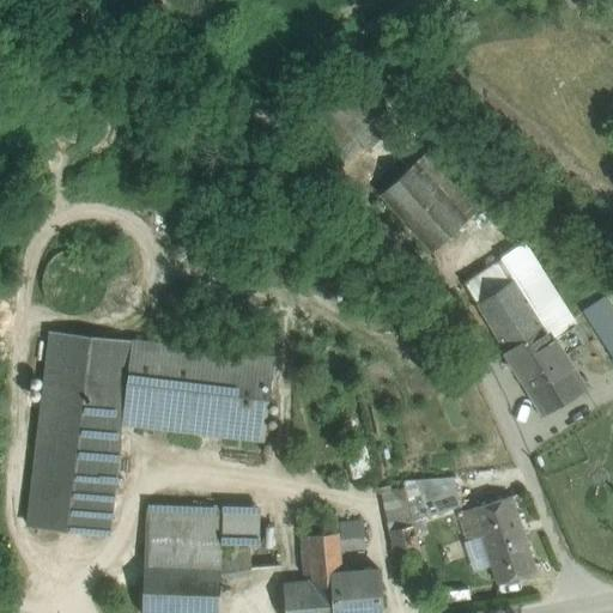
[(358,76),(309,120),(338,152),(387,108),(358,76)]
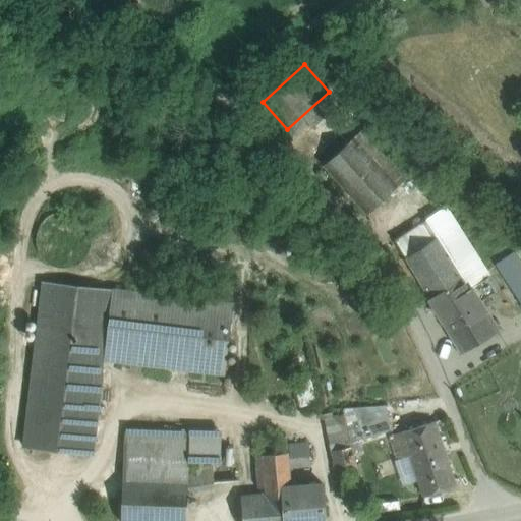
[(409,176),(365,127),(353,138),(397,186),(409,176)]
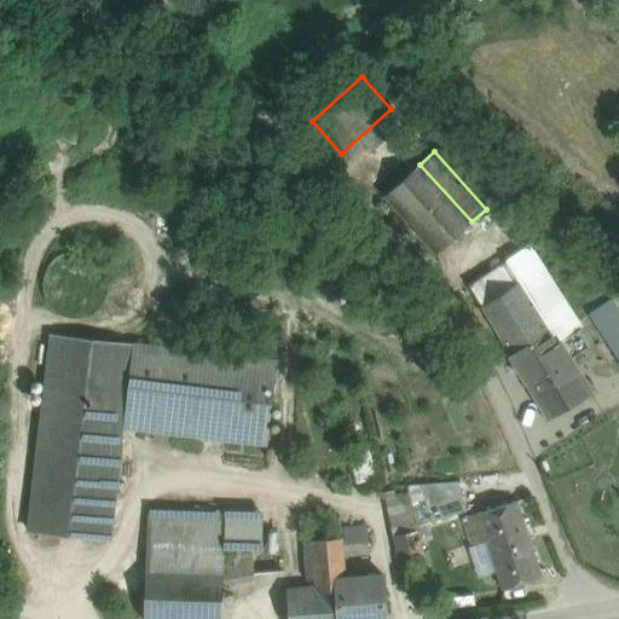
[(472,221),(420,165),(385,197),(437,254),(472,221)]
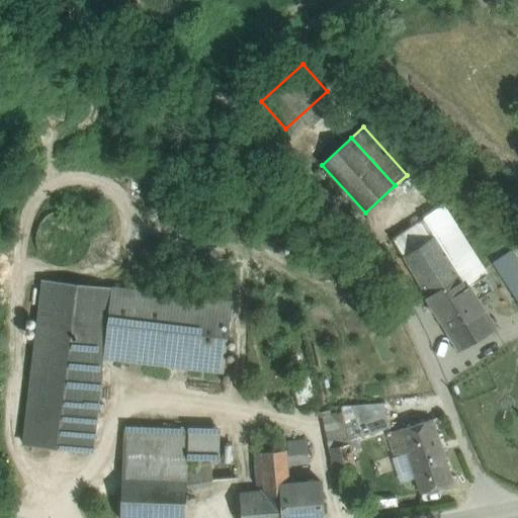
[(487,273),(443,205),(394,237),(393,237),(403,254),(441,319),(476,296),(492,288),(484,275),(487,273)]
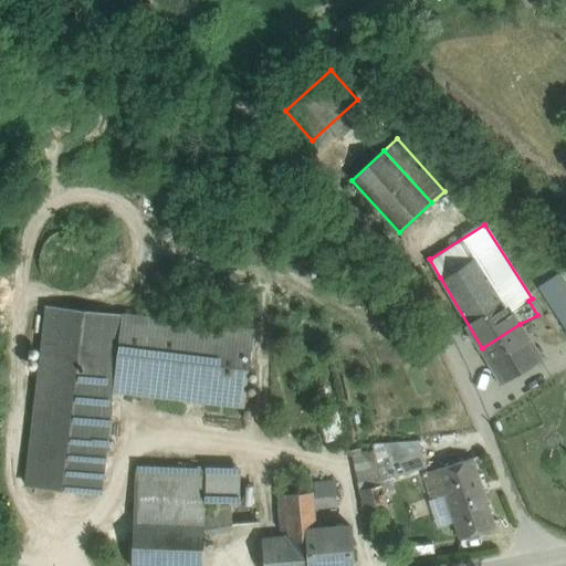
[(97,273),(100,261),(96,250),(90,240),(80,233),(69,231),(56,233),(46,240),(41,250),(39,262),(41,273),(48,283),(58,290),(69,292),(81,290),(91,283),(97,273)]
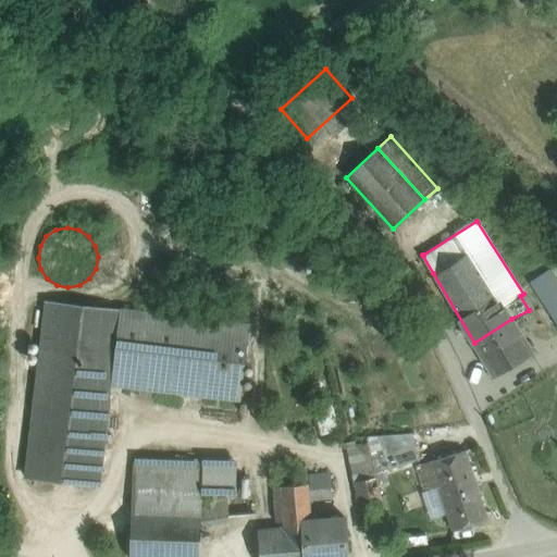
[(556,279),(551,270),(532,282),(556,321),(556,279)]
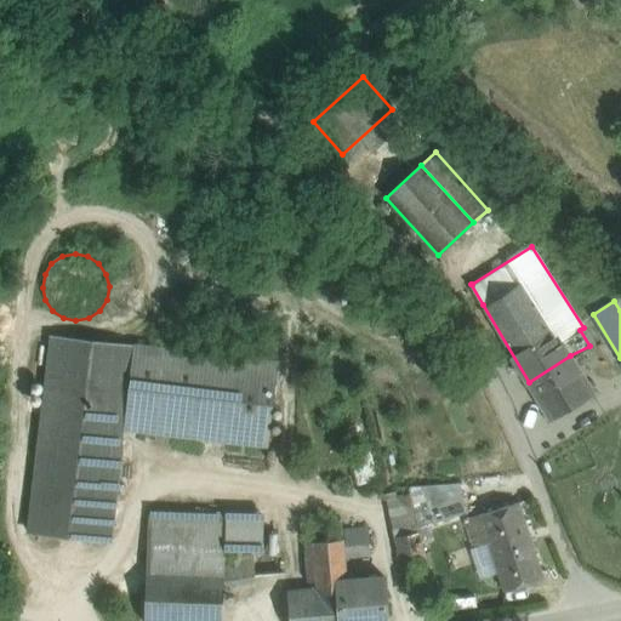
[(134,347),(52,337),(28,531),(109,541),(123,427),(124,428),(134,347)]
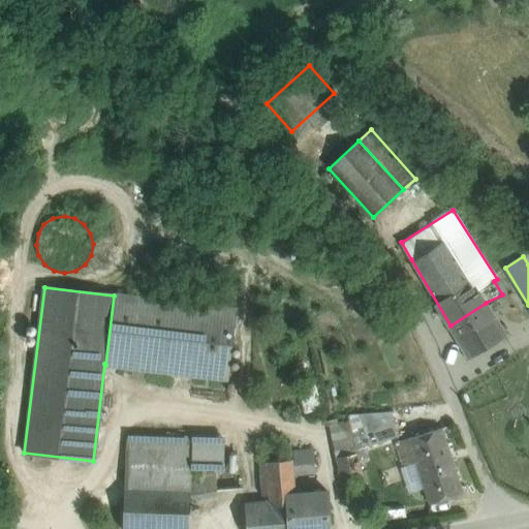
[(237,310),(114,296),(105,365),(228,379),(237,310)]
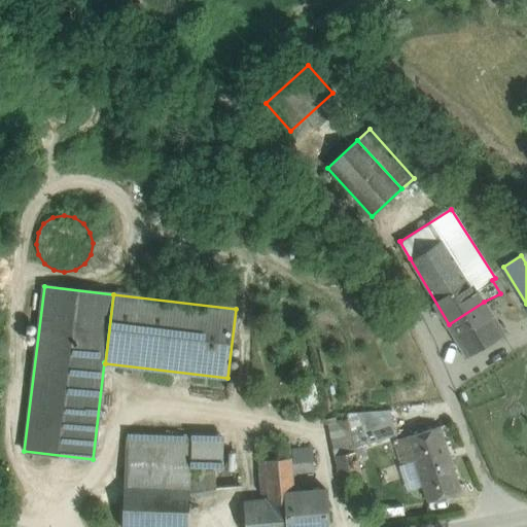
[(484,302),(449,324),(467,354),(502,331),(484,302)]
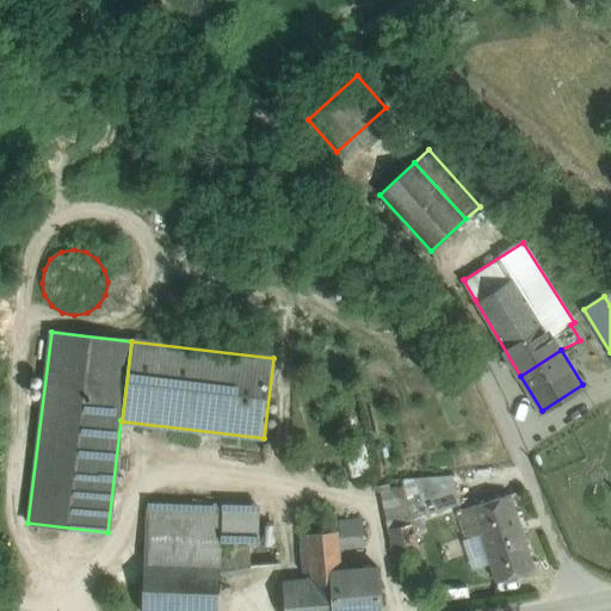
[(451,475),(414,477),(427,514),(461,504),(451,475)]
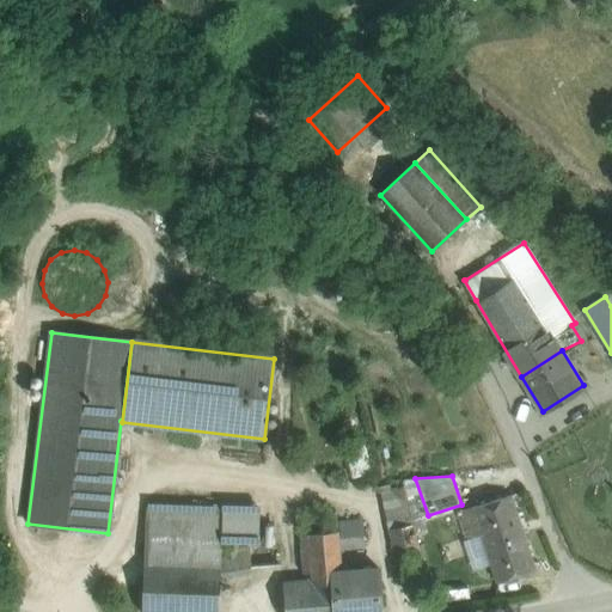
[(415,478),(404,478),(405,487),(412,520),(428,515),(415,478)]
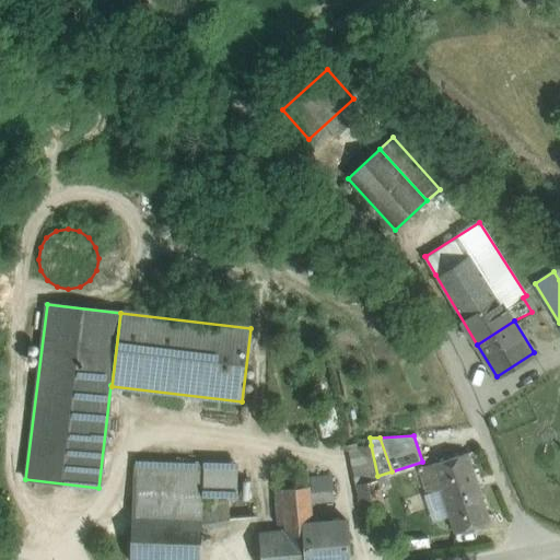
[(356,480),(377,476),(371,445),(358,447),(357,444),(350,445),(356,480)]
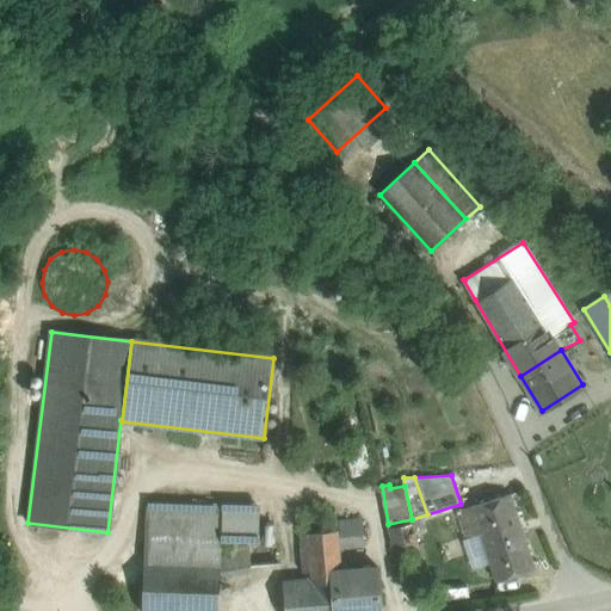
[(535,568),(510,494),(456,511),(466,538),(480,534),(495,580),(535,568)]
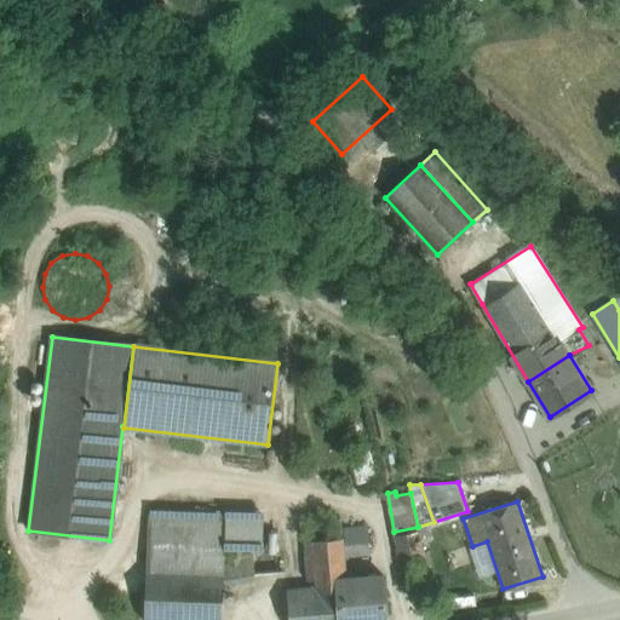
[(258,515),(149,511),(147,546),(218,549),(256,550),(258,515)]
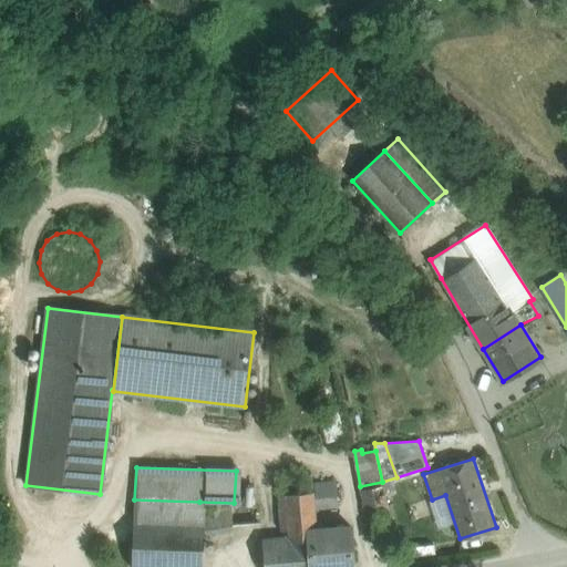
[(278,495),(313,492),(312,484),(311,471),(276,474),(278,495)]
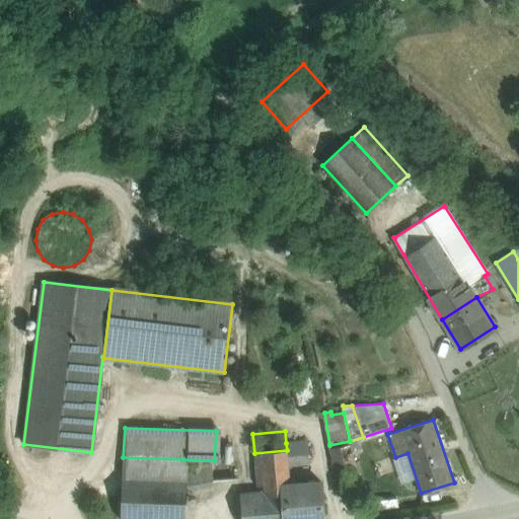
[(307,441),(286,443),(287,450),(288,465),(309,463),(307,441)]
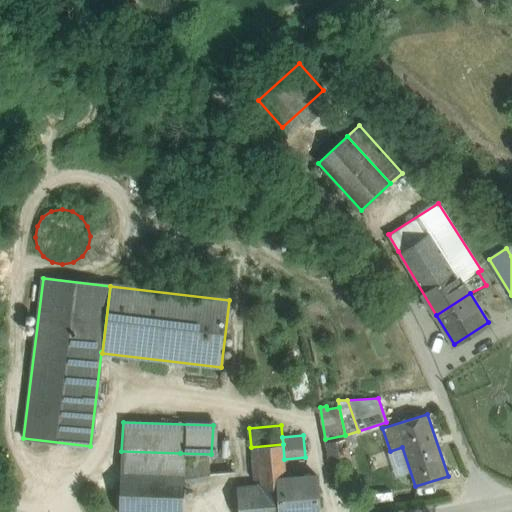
[(346,438),(325,443),(333,482),(354,478),(346,438)]
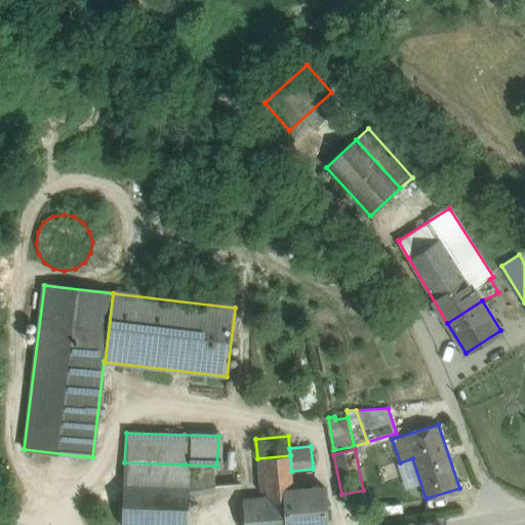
[(259,492),(266,492),(267,498),(242,500),(244,524),(287,524),(285,502),(294,502),(293,489),(291,471),(290,455),(257,458),(259,492)]
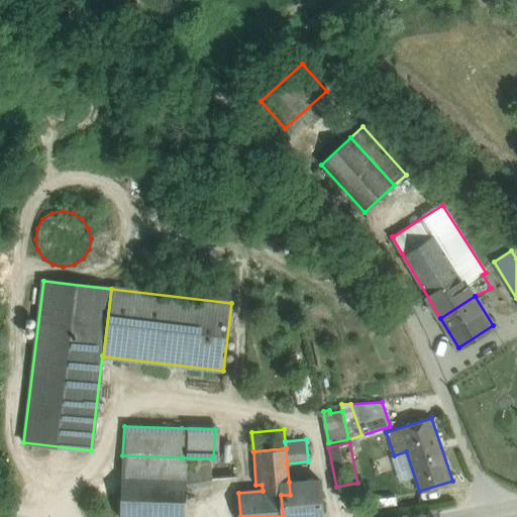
[(182,457),(122,455),(122,478),(184,481),(182,464),(182,457)]
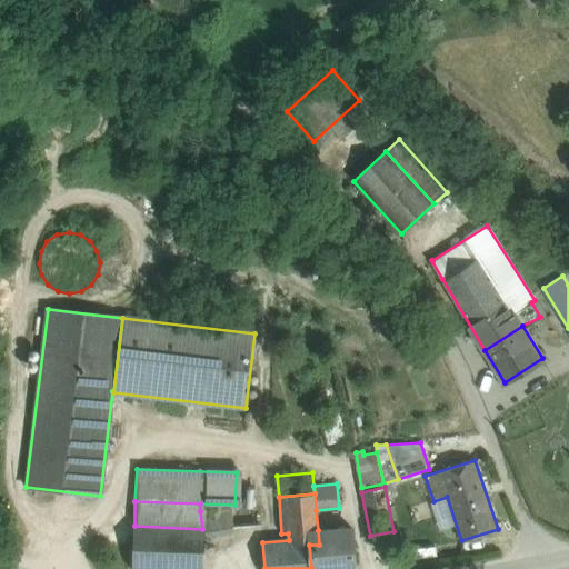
[(230,507),(215,509),(218,533),(233,531),(230,507)]
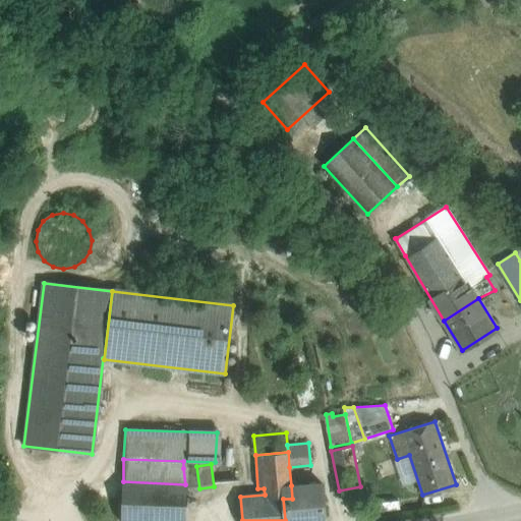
[(196,466),(183,468),(185,484),(187,484),(187,489),(199,488),(196,466)]
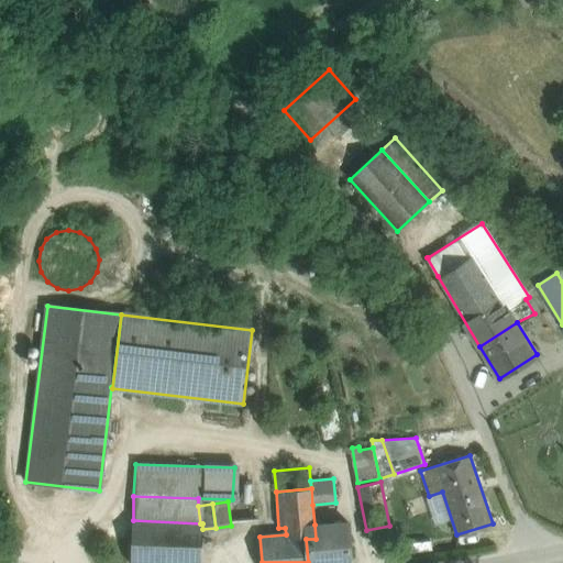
[(133,520),(132,520),(130,562),(200,562),(202,529),(202,523),(200,523),(133,520)]
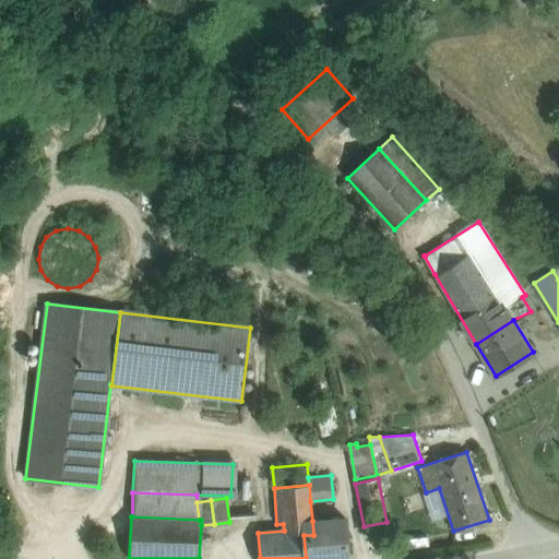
[(347,558),(345,519),(312,521),(313,535),(304,535),(306,558),(347,558)]
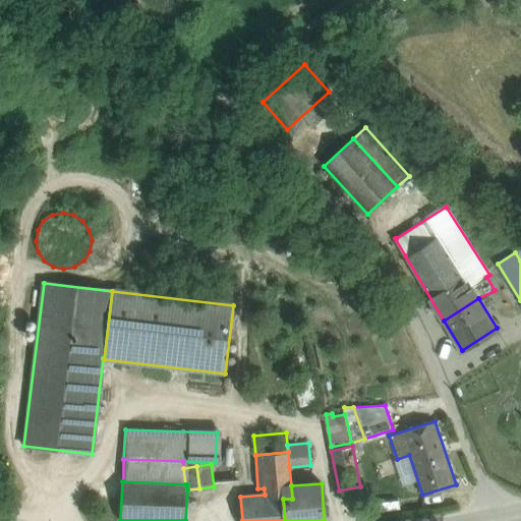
All buildings are outlined.
